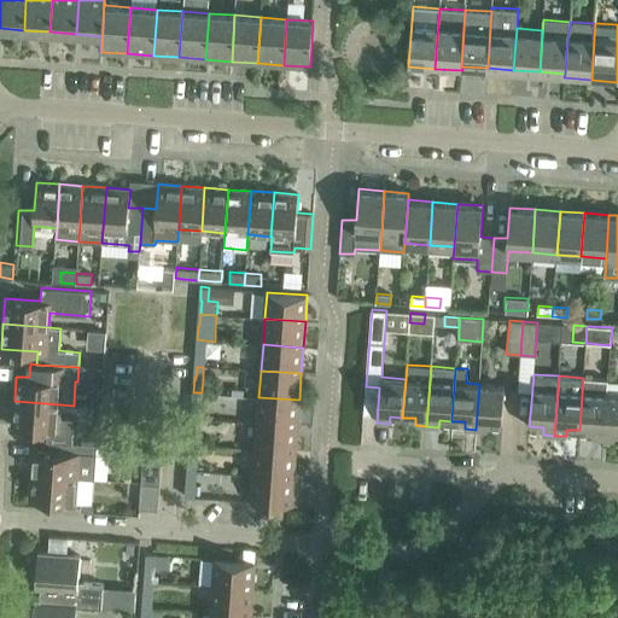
[(607,380),(583,378),(579,430),(593,431),(592,438),(604,438),(607,380)]
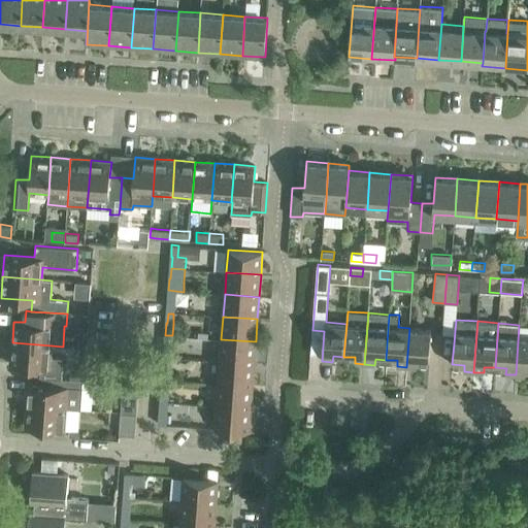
[(520,325),(519,325),(516,374),(525,375),(526,369),(527,369),(527,336),(519,336),(520,325)]
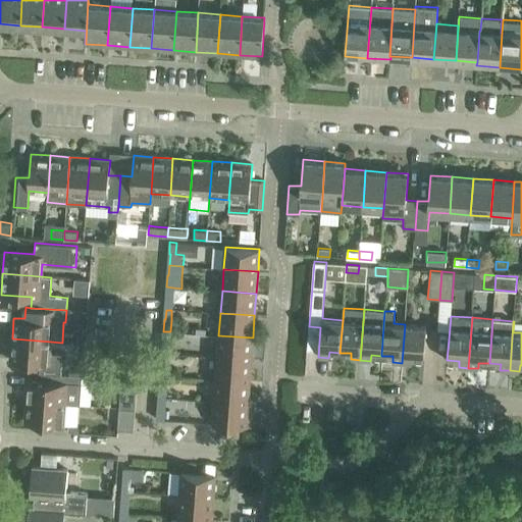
[(426,326),(405,324),(402,363),(412,364),(412,358),(424,359),(425,338),(426,326)]
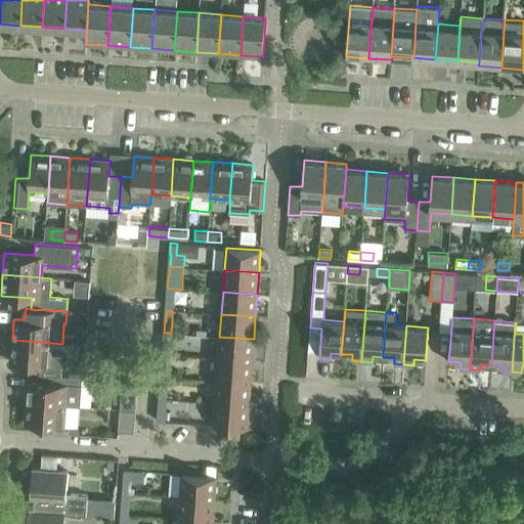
[(254,339),(219,337),(218,358),(252,361),(254,339)]
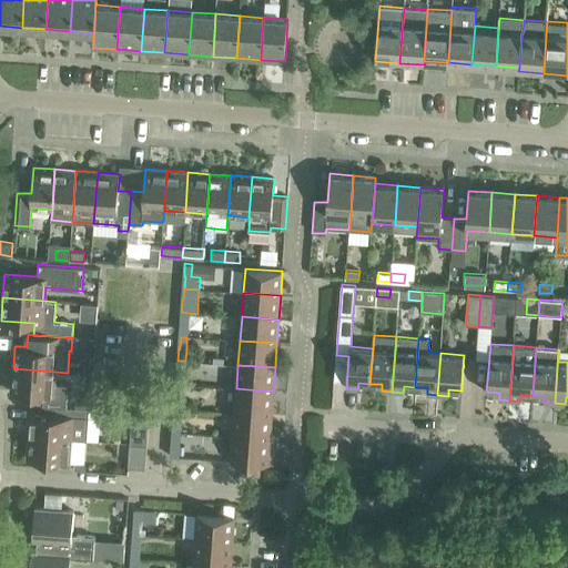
[(56,372),(13,368),(11,392),(43,395),(42,406),(67,407),(68,385),(54,384),(56,372)]
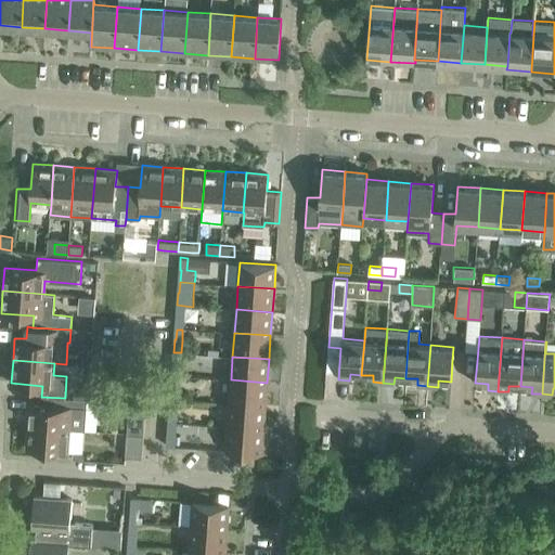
[(267,383),(231,379),(229,403),(266,405),(267,383)]
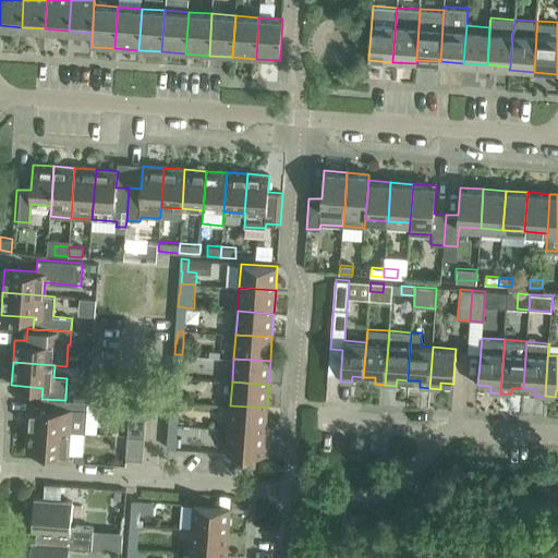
[(75,387),(74,401),(88,402),(89,388),(75,387)]
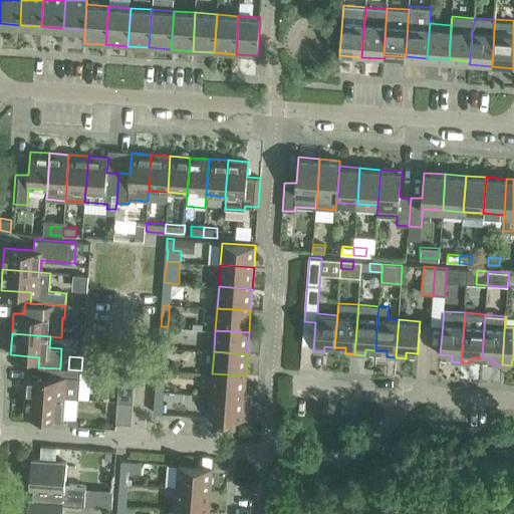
[(60,368),(38,367),(58,368),(58,375),(28,373),(26,395),(64,398),(78,399),(81,370),(68,369),(60,368)]
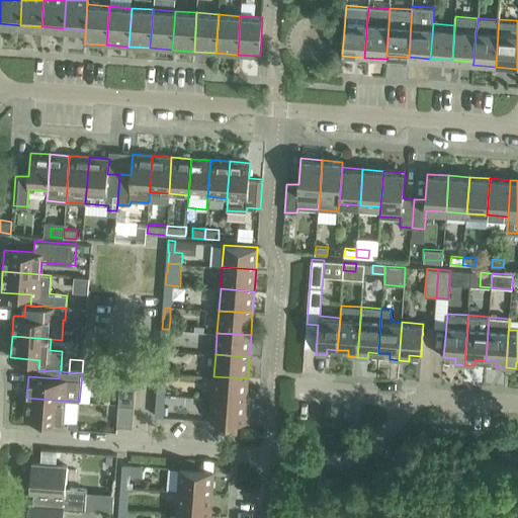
[(248,378),(213,376),(212,398),(246,401),(248,378)]
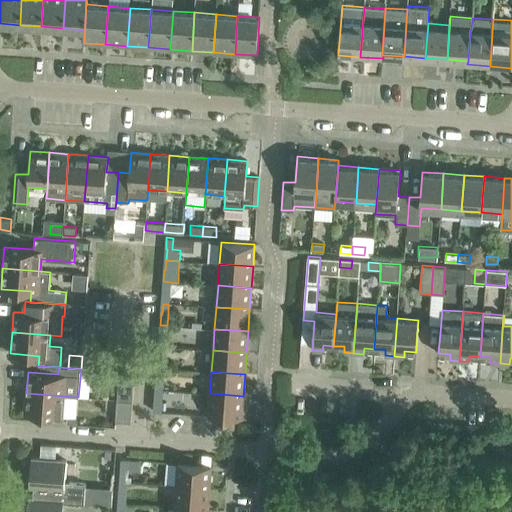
[(118,388),(117,398),(132,399),(134,374),(119,373),(118,388)]
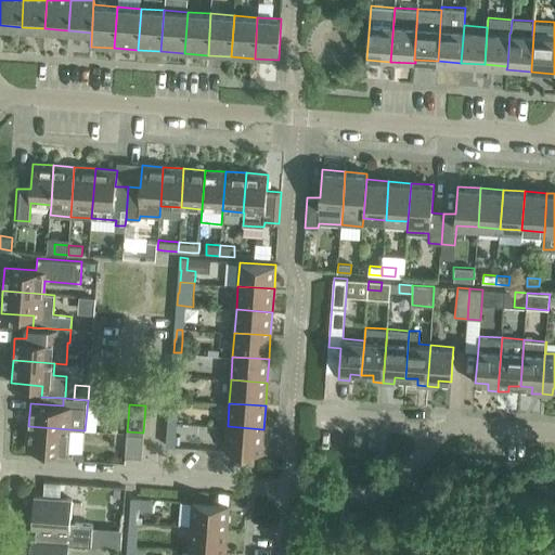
[(69,429),(28,426),(26,449),(68,451),(69,429)]
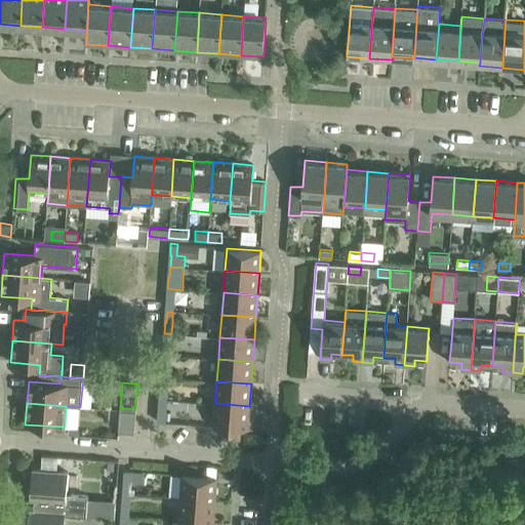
[(249,406),(215,403),(213,426),(248,429),(249,406)]
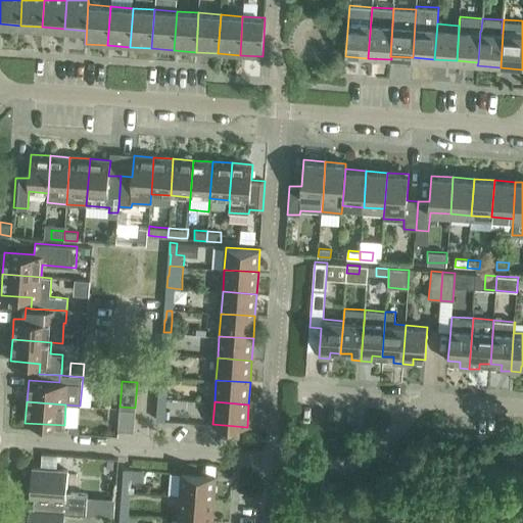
[(120,408),(117,430),(134,431),(135,410),(135,408),(120,407),(120,408)]
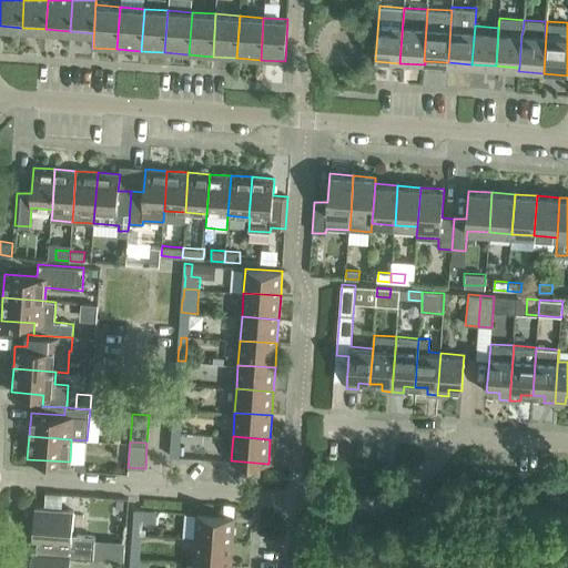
[(37,553),(37,554),(70,556),(70,557),(93,558),(94,536),(71,534),(73,511),(34,508),(33,533),(38,534),(37,553)]
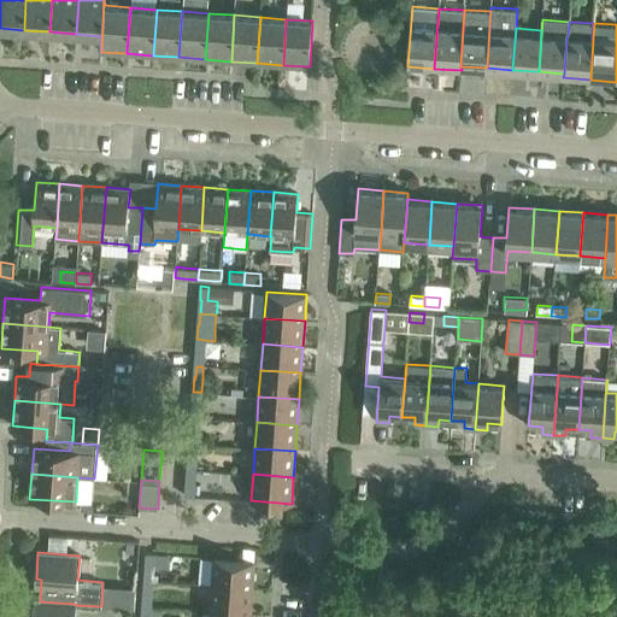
[(169,554),(146,553),(145,581),(154,581),(156,568),(168,568),(169,554)]
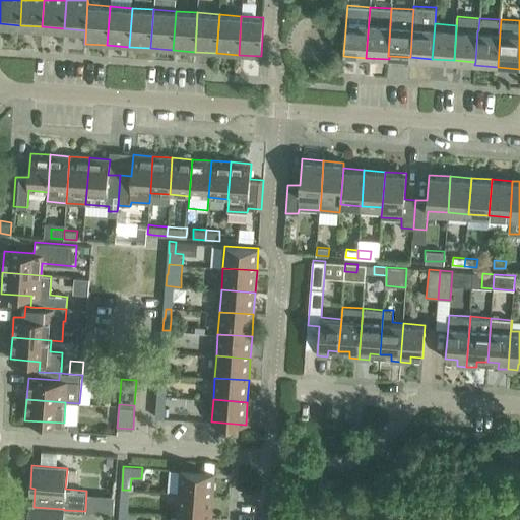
[(214,472),(181,470),(179,494),(212,496),(214,472)]
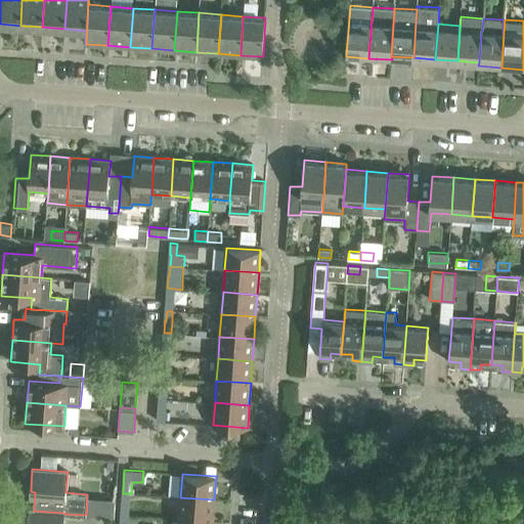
[(123,493),(122,515),(130,516),(130,508),(131,493),(123,493)]
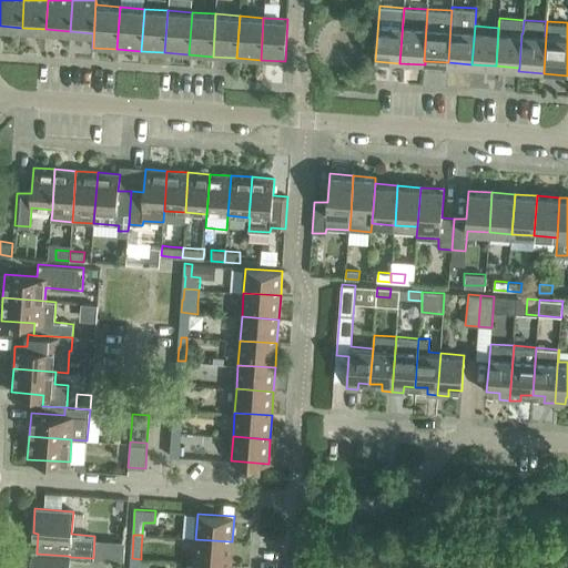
[(232,541),(195,539),(193,563),(231,566),(232,541)]
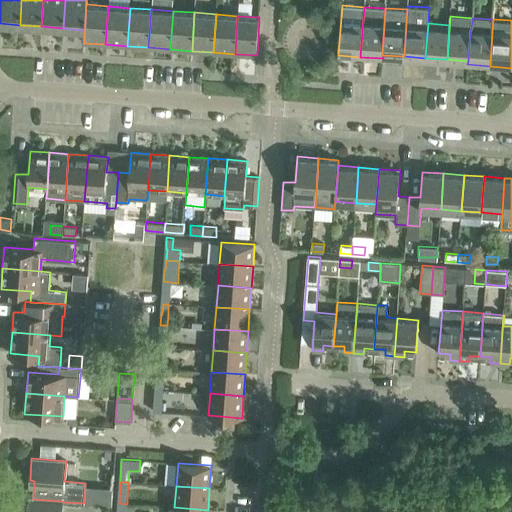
[(29,498),(27,511),(62,511),(63,502),(63,501),(33,499),(33,498),(29,498)]
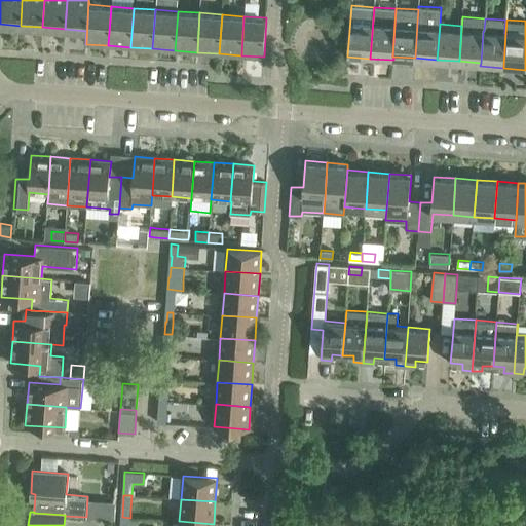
[(137,525),(138,519),(121,517),(120,525),(137,525)]
